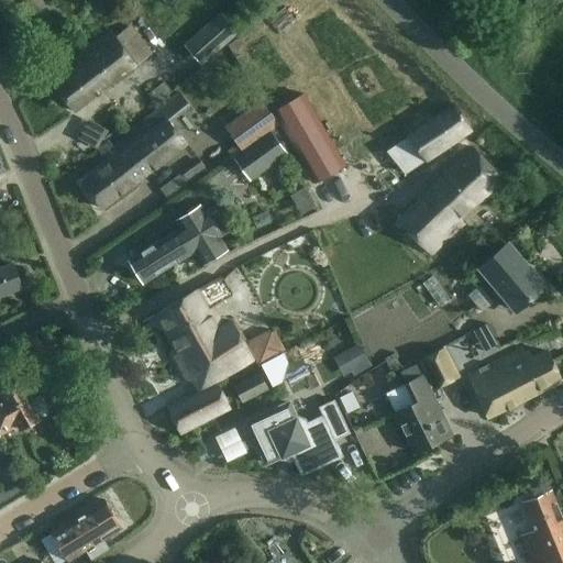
[(202,29),(184,44),(201,65),(239,33),(221,12),(202,29)]
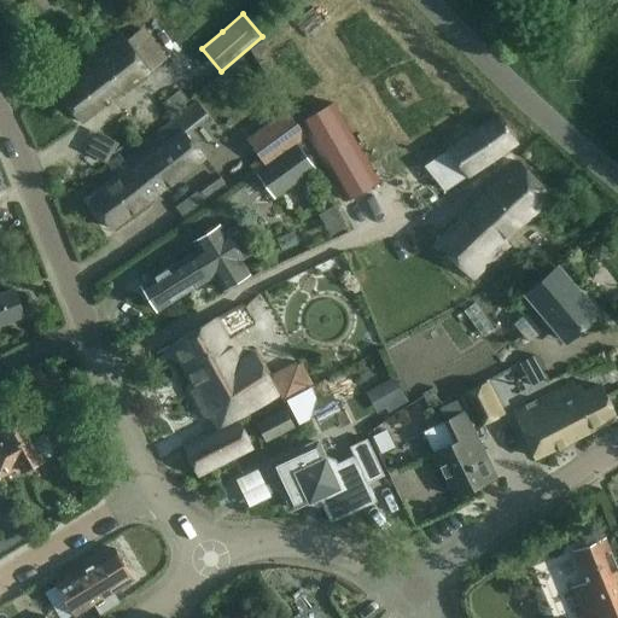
[(81,123),(100,108),(165,58),(143,29),(127,41),(121,34),(82,64),(87,71),(58,93),(81,123)]
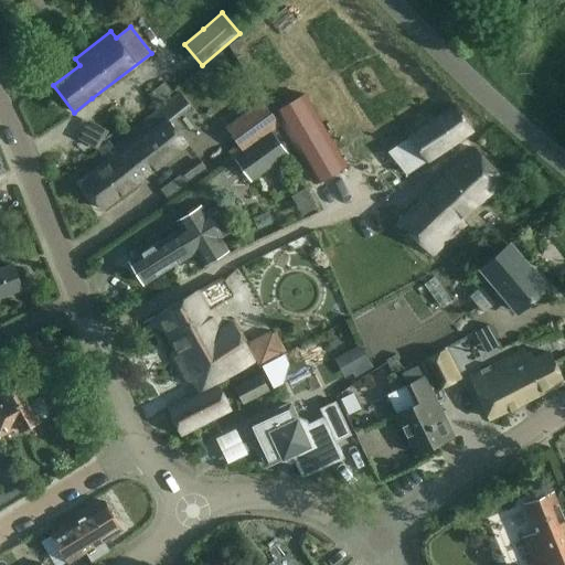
[(163,83),(149,94),(157,105),(172,93),(163,83)]
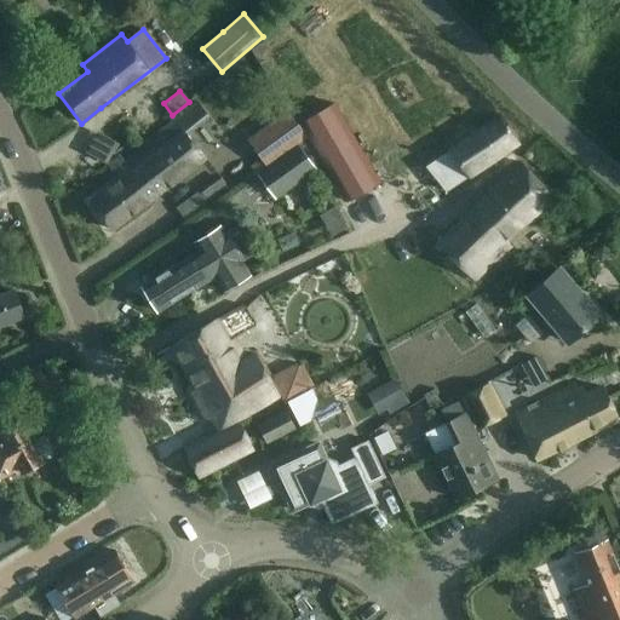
[(124,160),(120,156),(109,164),(121,179),(91,202),(113,230),(205,158),(188,136),(208,119),(196,103),(124,160)]
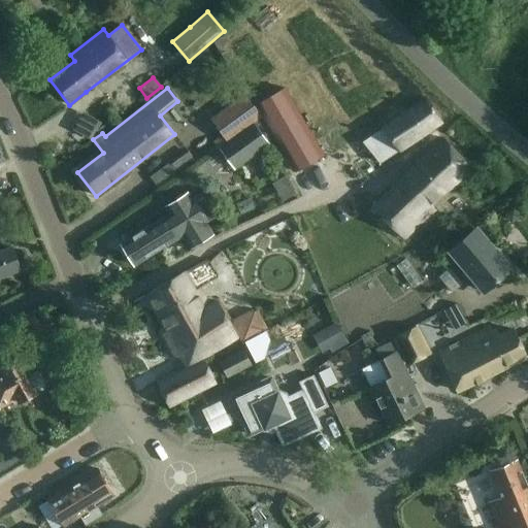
[(285,88),(256,105),(295,171),(324,155),(285,88)]
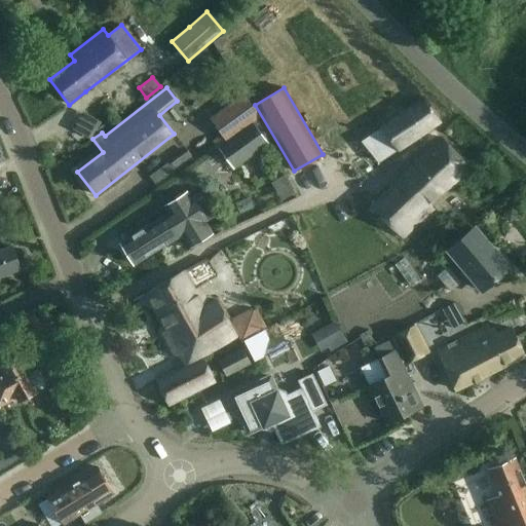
[(243,95),(210,119),(226,142),(253,122),(261,116),(245,94),(243,95)]
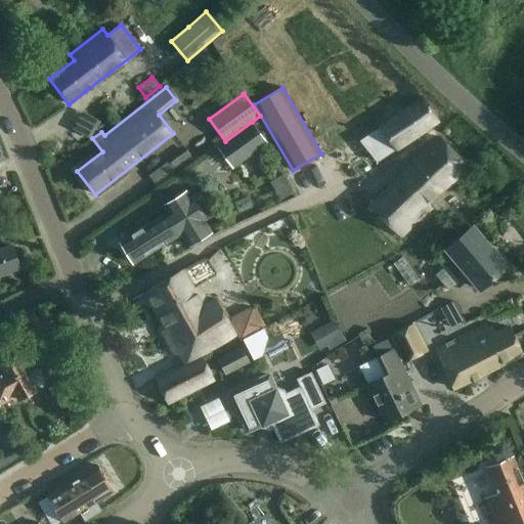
[(396,149),(438,121),(421,99),(367,136),(378,151),(391,142),(396,149)]
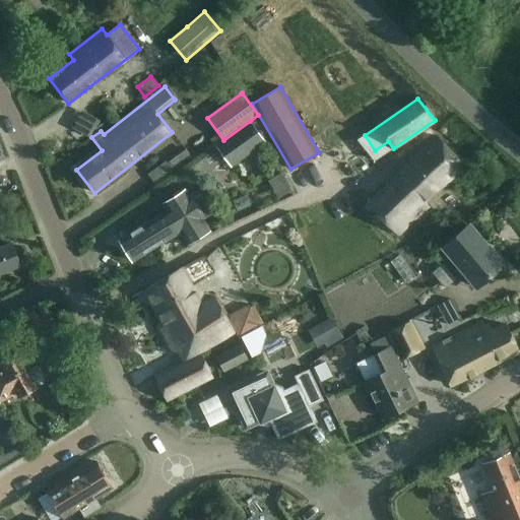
[(78,109),(70,127),(89,136),(98,118),(78,109)]
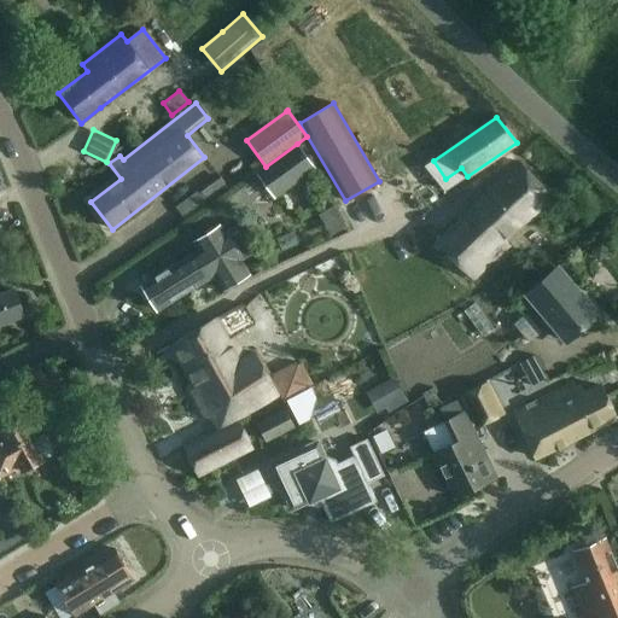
[(266,167),(256,173),(274,199),(315,169),(297,144),(266,167)]
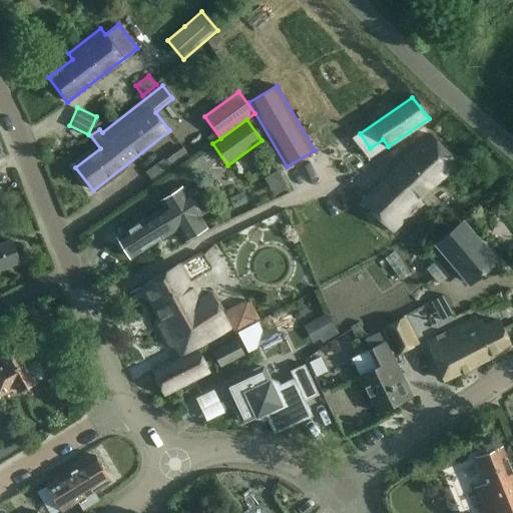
[(431,134),(417,149),(381,186),(366,206),(394,233),(424,204),(421,201),(459,162),(431,134)]
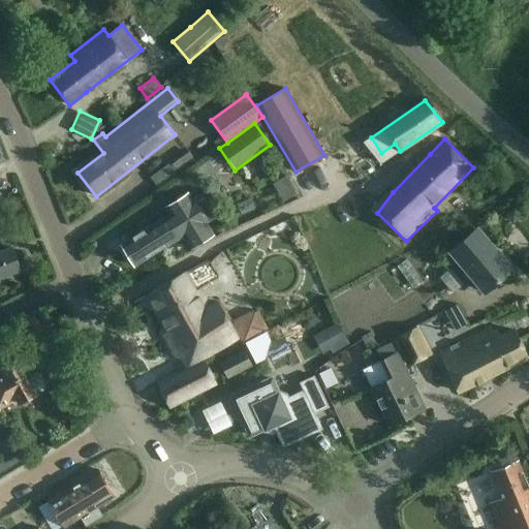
[(138,234),(121,244),(134,266),(152,254),(181,237),(184,236),(191,247),(201,241),(212,235),(206,224),(191,200),(187,194),(166,207),(170,214),(167,216),(138,234)]
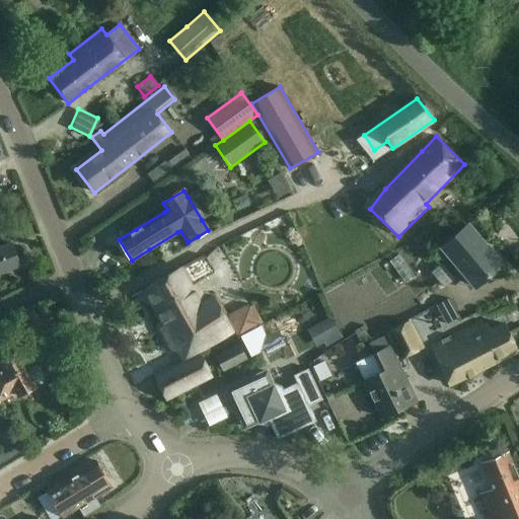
[(442,246),(475,286),(501,264),(467,224),(442,246)]
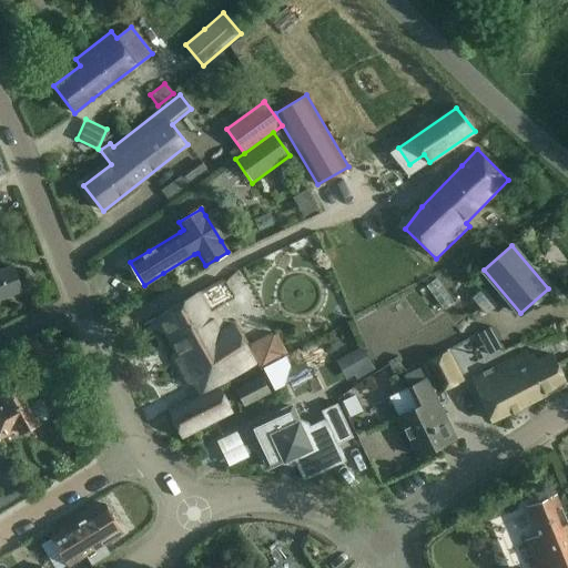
[(0,297),(22,290),(12,266),(0,270),(0,297)]
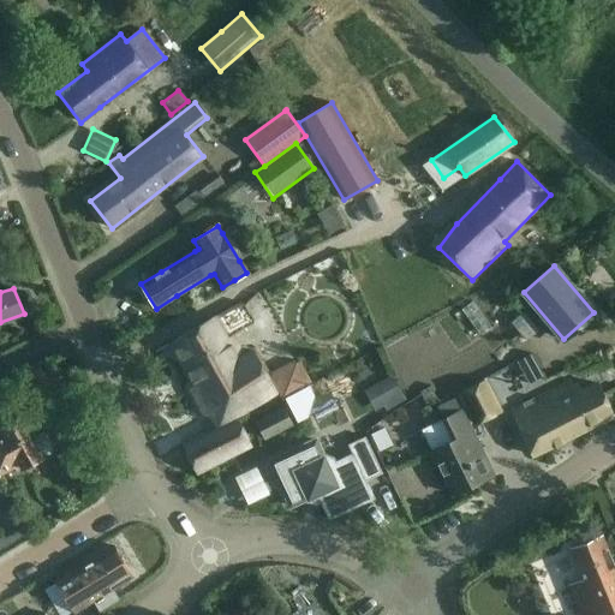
[(472,302),(461,310),(479,336),(491,328),(472,302)]
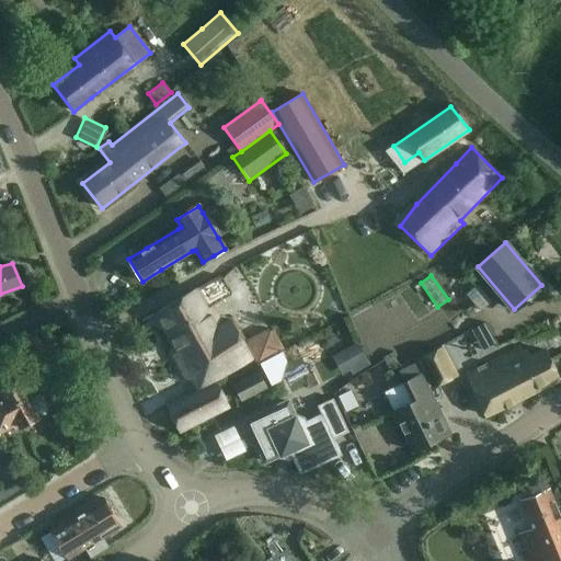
[(196,290),(175,301),(156,312),(197,389),(252,359),(231,321),(222,325),(212,308),(207,310),(196,290)]
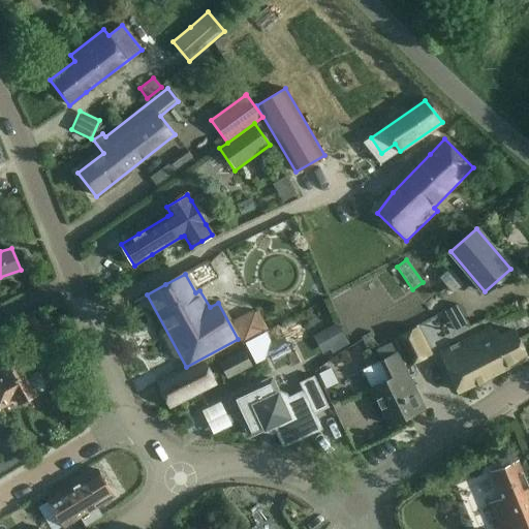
[(430,283),(423,289),(430,299),(437,292),(430,283)]
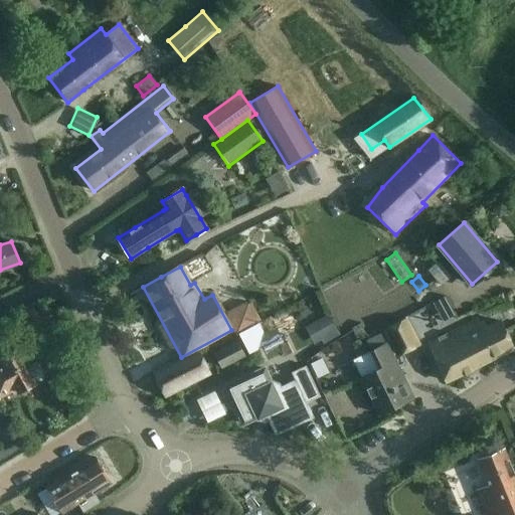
[(445,295),(432,300),(441,321),(454,315),(445,295)]
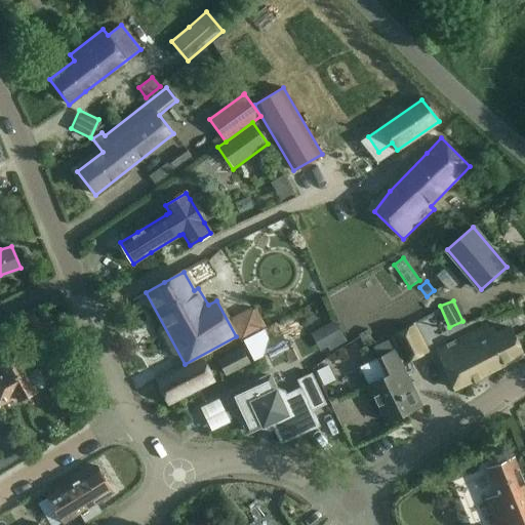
[(228,319),(241,341),(264,329),(264,327),(266,326),(255,309),(253,310),(251,307),(228,319)]
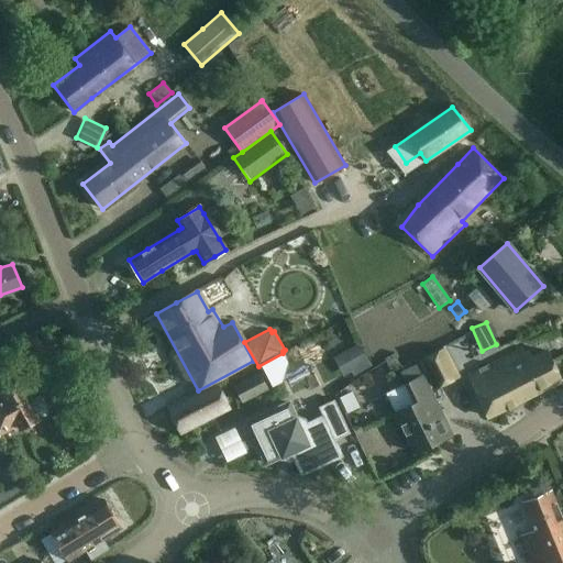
[(346,351),(333,357),(344,376),(351,373),(354,377),(372,367),(359,344),(346,351)]
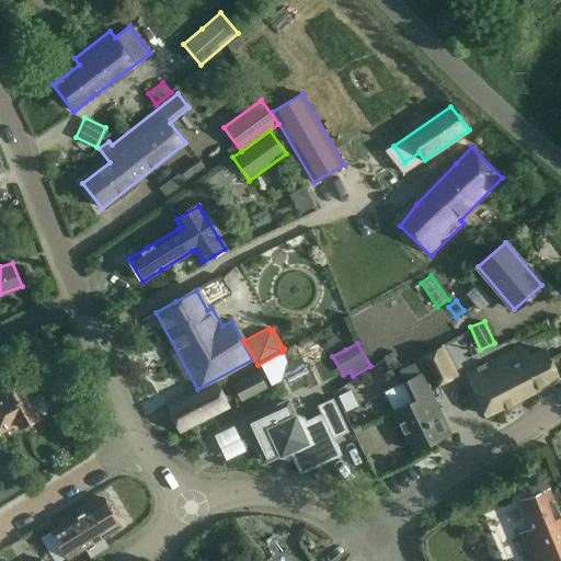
[(443,346),(419,358),(433,387),(457,376),(443,346)]
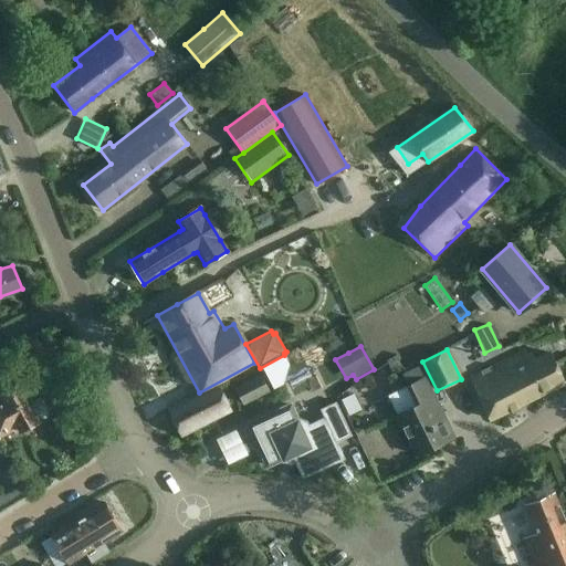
[(564,383),(554,363),(549,353),(530,363),(524,352),(470,379),(490,419),(564,383)]
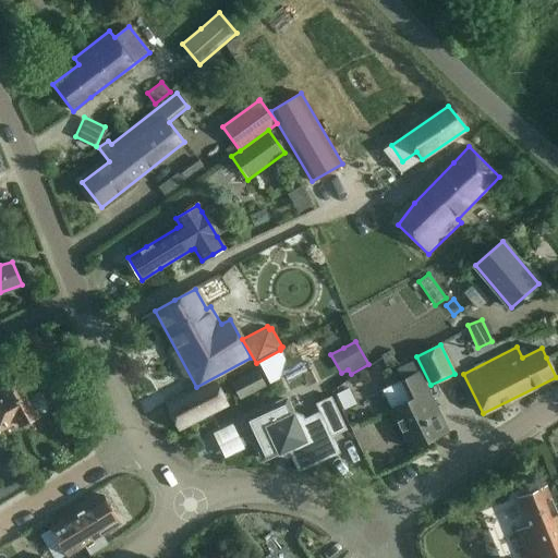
[(265,385),(257,371),(232,383),(240,398),(265,385)]
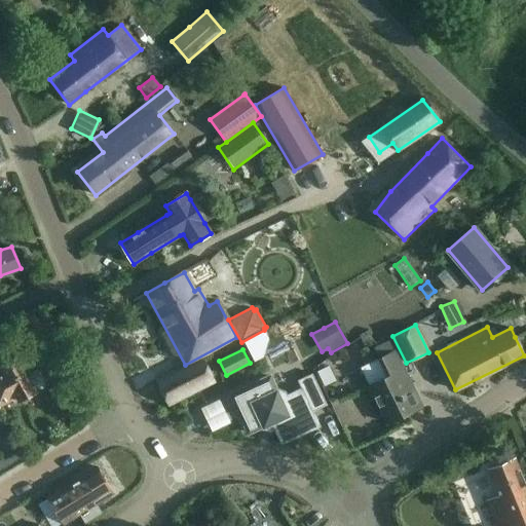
[(0,405),(0,406),(17,397),(20,400),(36,391),(35,389),(44,384),(37,370),(27,376),(17,358),(15,359),(11,351),(0,357),(0,363),(2,368),(0,368),(0,405)]
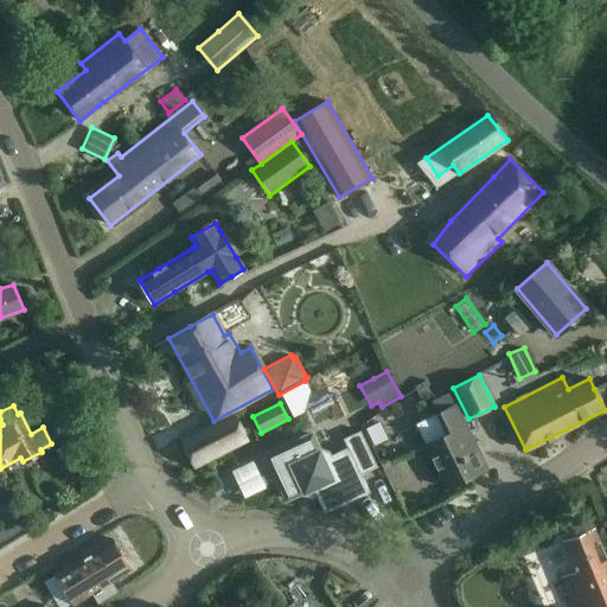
[(455,406),(433,416),(415,425),(447,489),(473,475),(461,451),(474,443),(455,406)]
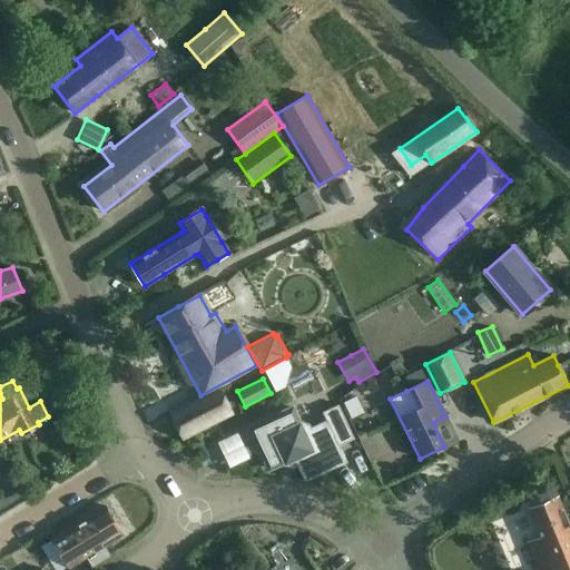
[(233,413),(220,389),(170,413),(183,439),(233,413)]
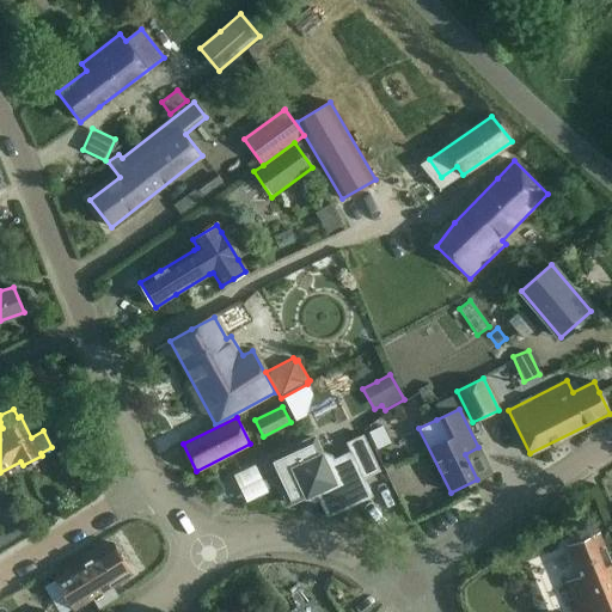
[(381,423),(367,429),(373,442),(386,438),(381,423)]
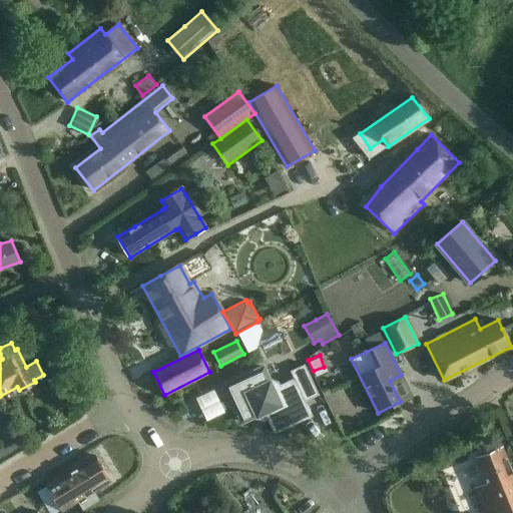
[(263,367),(243,376),(224,385),(222,391),(229,405),(234,407),(242,422),(257,416),(259,420),(263,421),(268,419),(275,434),(313,416),(306,401),(319,395),(305,365),(290,372),(294,380),(281,386),(279,382),(272,380),(269,381),(263,367)]
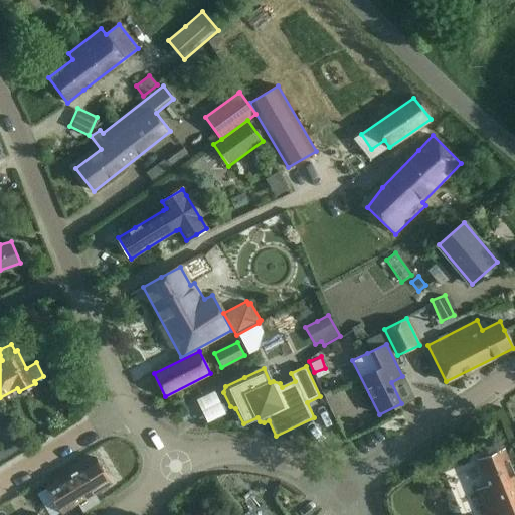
[(195,394),(201,419),(223,415),(217,390),(195,394)]
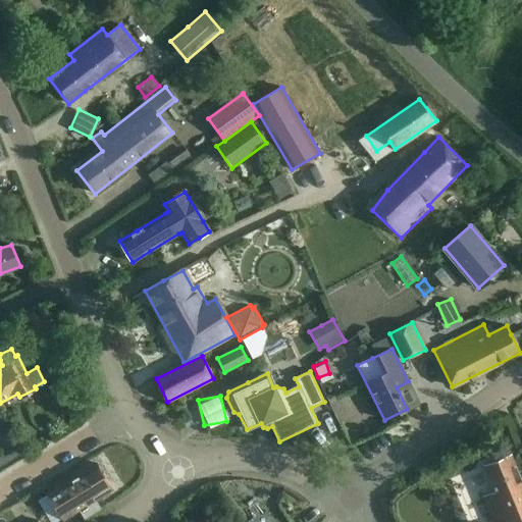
[(521,521),(521,482),(511,455),(483,466),(494,492),(483,498),(492,521),(521,521)]
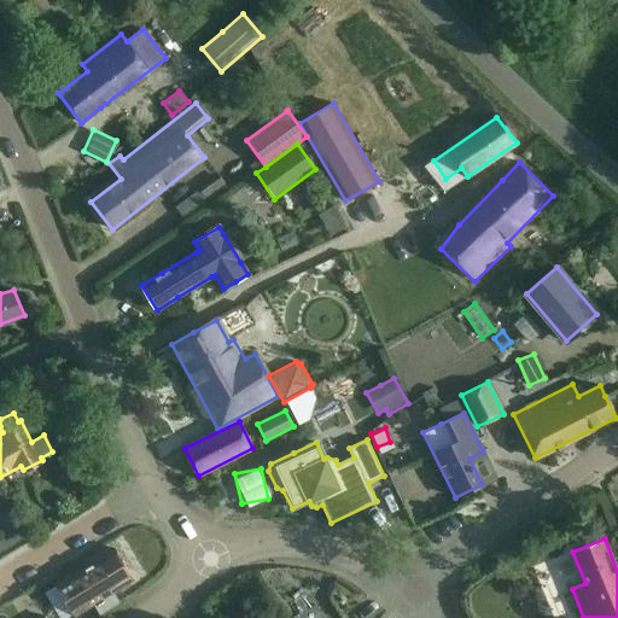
[(85,566),(56,584),(75,616),(93,604),(100,616),(121,602),(114,592),(133,579),(114,548),(85,566)]
